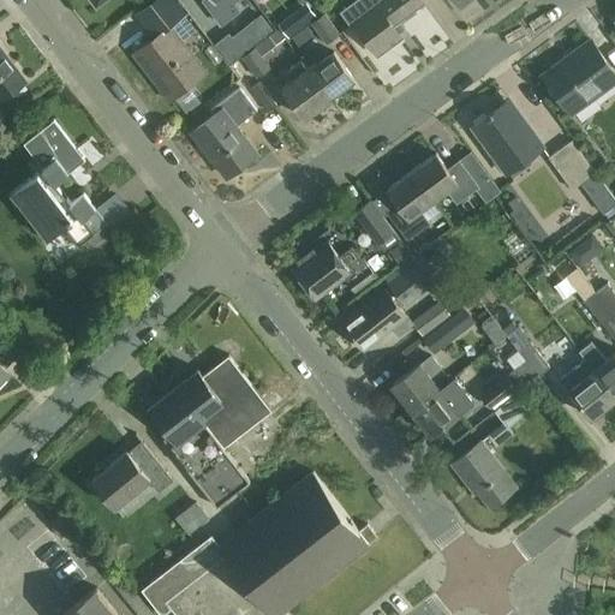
[(175,0),(149,0),(145,4),(154,16),(156,13),(162,23),(181,9),(175,0)]
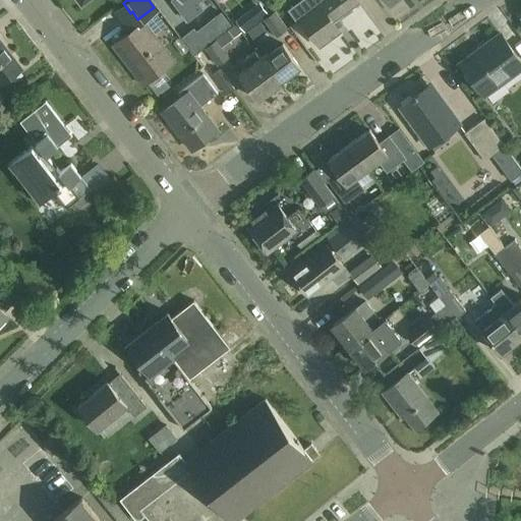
[(173,0),(187,17),(201,6),(197,0),(173,0)]
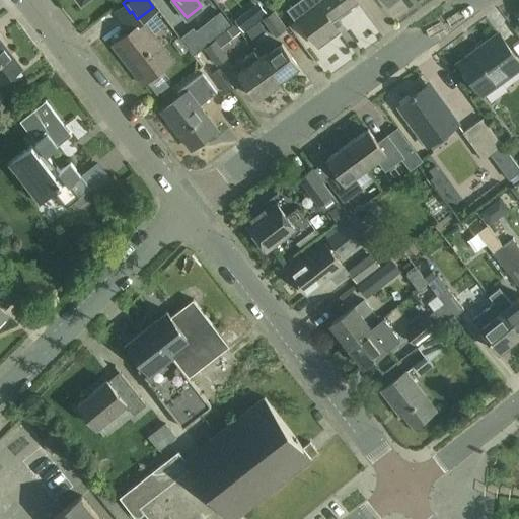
[(299,0),(287,9),(291,14),(295,20),(298,17),(309,31),(319,46),(328,38),(339,30),(336,25),(331,20),(344,11),(357,2),(355,0),(299,0)]
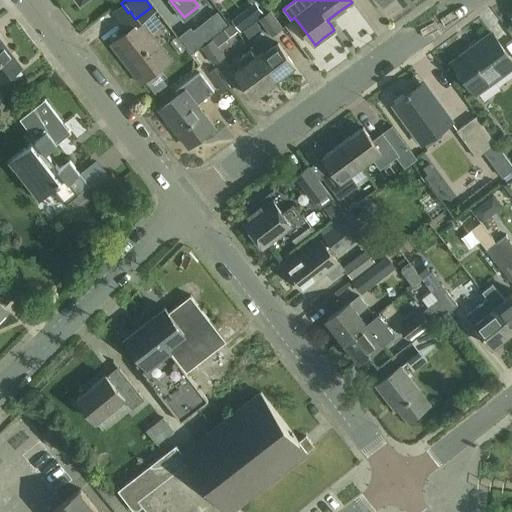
[(259,19),(271,36),(283,28),(271,11),(259,19)]
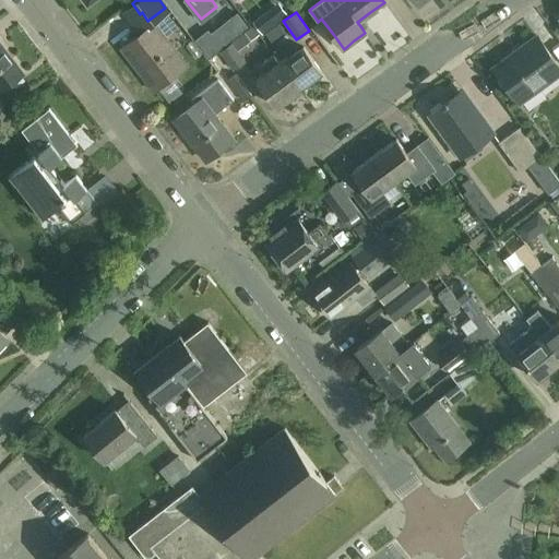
[(248,26),(238,13),(225,23),(235,36),(248,26)]
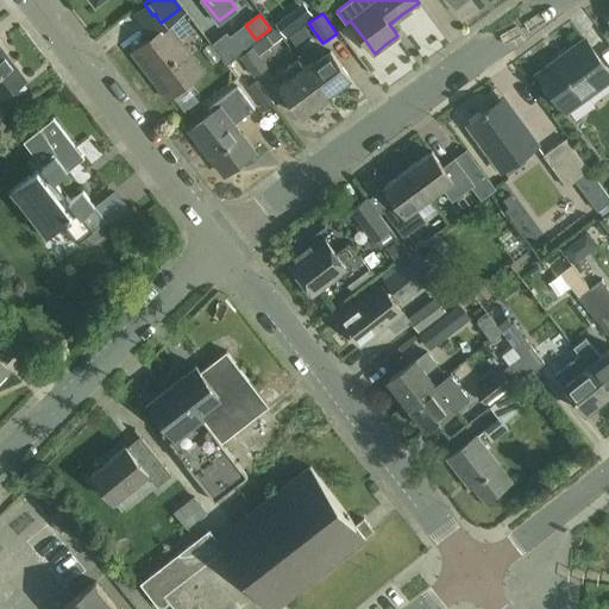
[(299,26),(290,14),(277,24),(287,36),(299,26)]
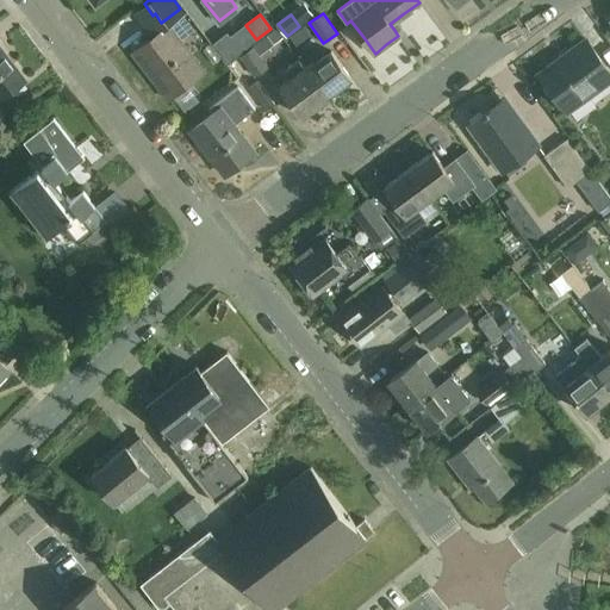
[(167,24),(132,50),(168,97),(203,69),(167,24)]
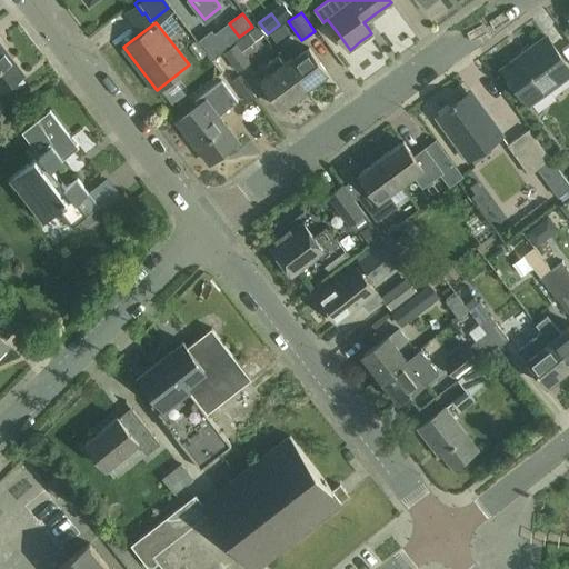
[(249,32),(256,41),(265,35),(258,26),(249,32)]
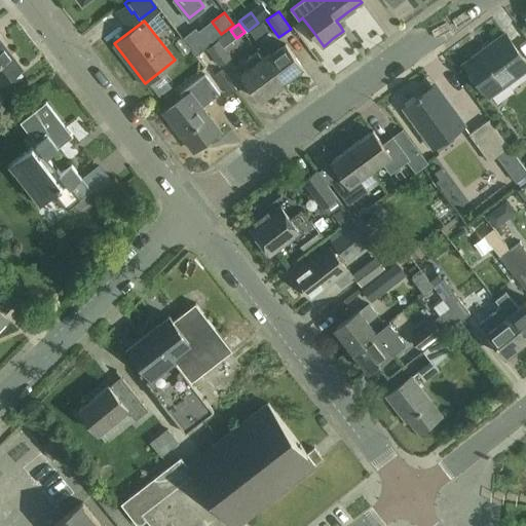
[(525,60),(506,33),(465,63),(489,95),(525,68),(525,60)]
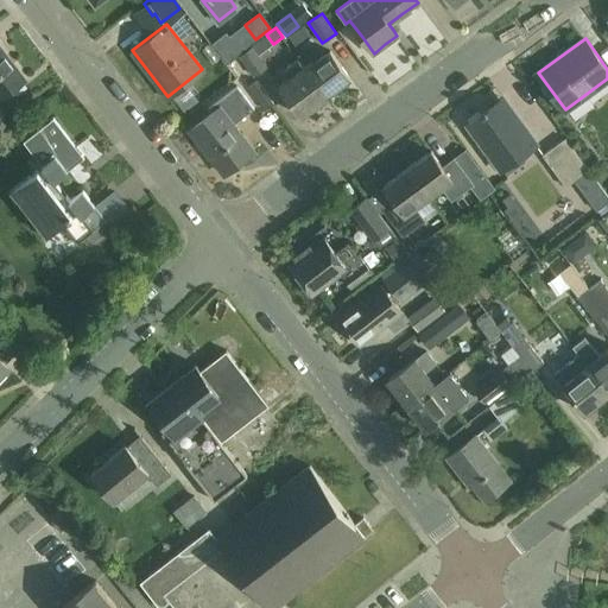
[(0,95),(1,97),(26,77),(0,45),(0,95)]
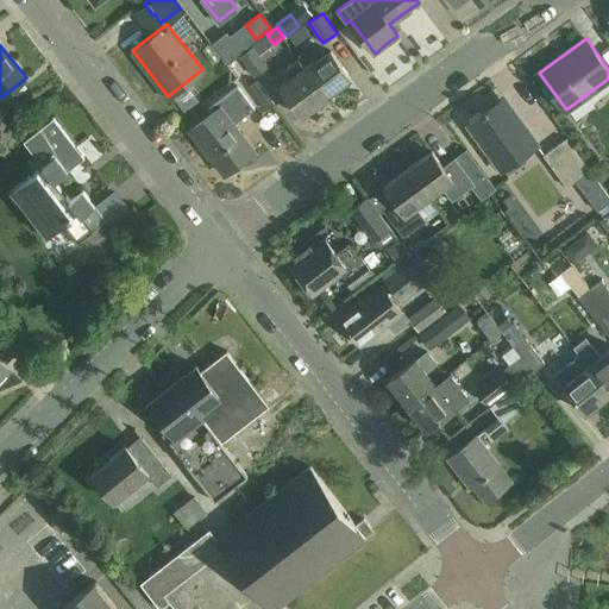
[(240,56),(255,76),(269,67),(253,46),(240,56)]
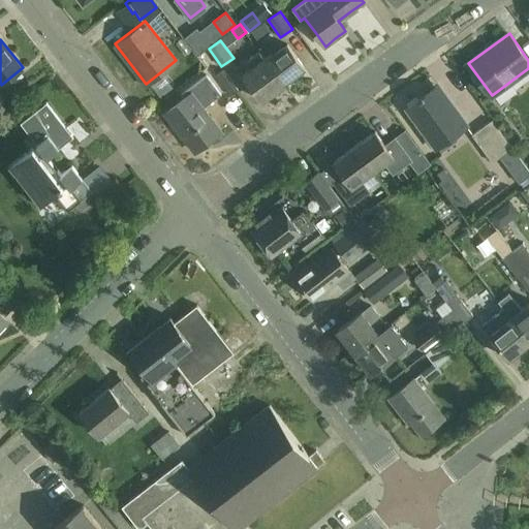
[(265,57),(284,84),(285,84),(284,82),(305,66),(287,42),(267,58),(266,57),(265,57)]
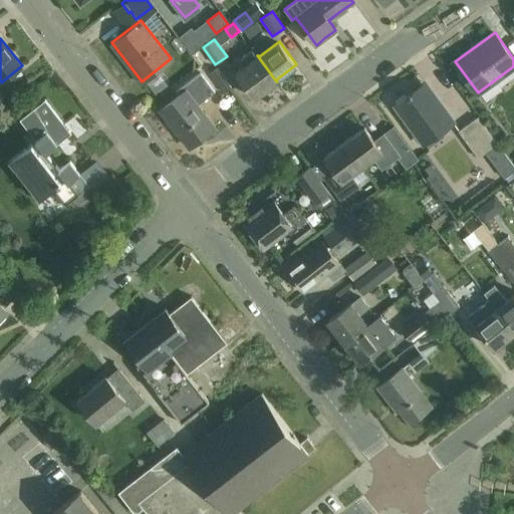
[(241,58),(245,64),(236,71),(255,97),(276,81),(257,55),(253,49),(241,58)]
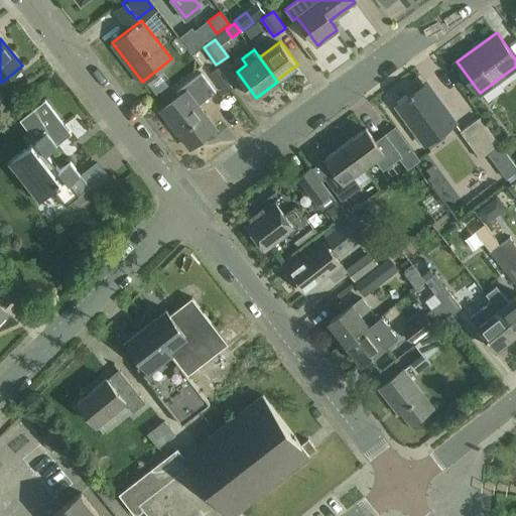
[(212,74),(226,93),(233,88),(219,69),(212,74)]
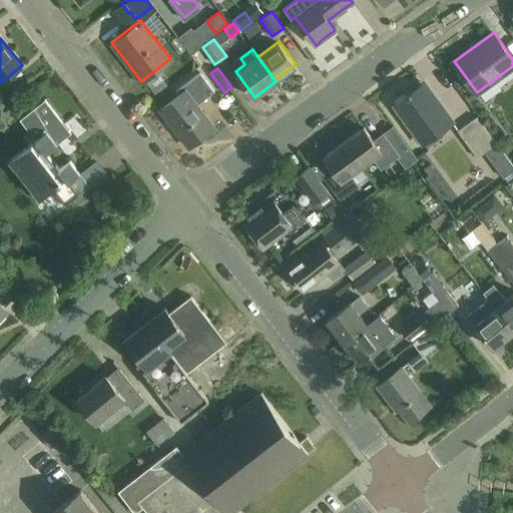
[(177,90),(179,94),(160,109),(178,132),(182,129),(192,142),(213,125),(198,105),(214,92),(200,73),(177,90)]
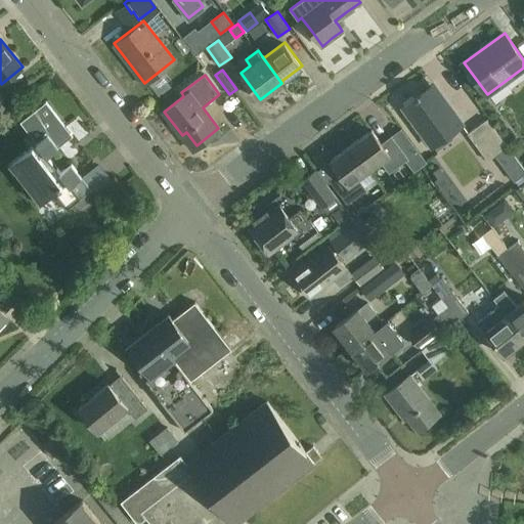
[(430,87),(402,107),(432,146),(464,124),(450,105),(446,108),(430,87)]
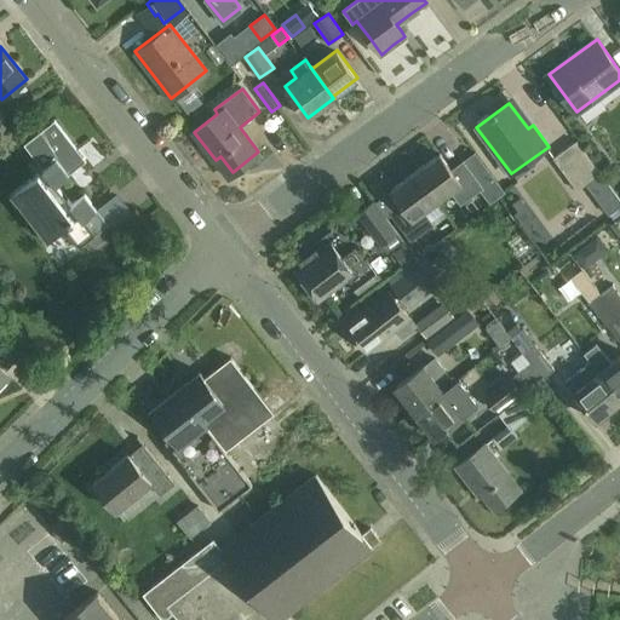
[(26,143),(45,167),(12,193),(49,240),(67,225),(81,246),(109,225),(84,194),(73,202),(57,183),(87,160),(55,120),(26,143)]
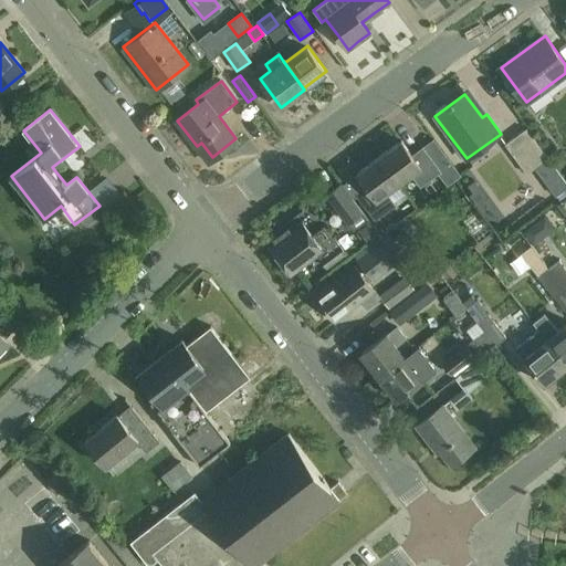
[(505,144),(527,174),(548,158),(526,128),(505,144)]
